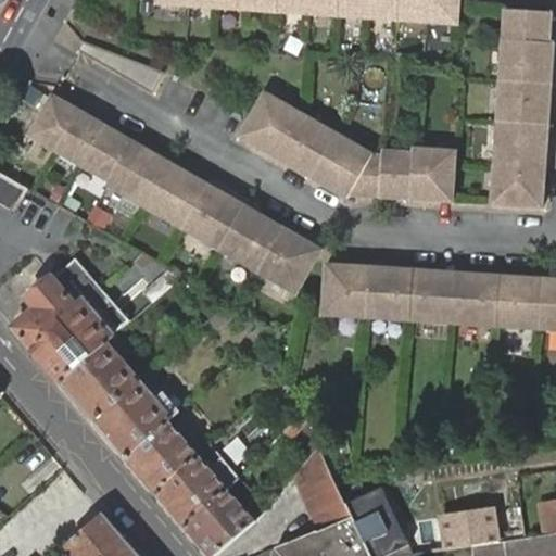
[(460,0),(159,0),(159,3),(459,25),(460,0)]
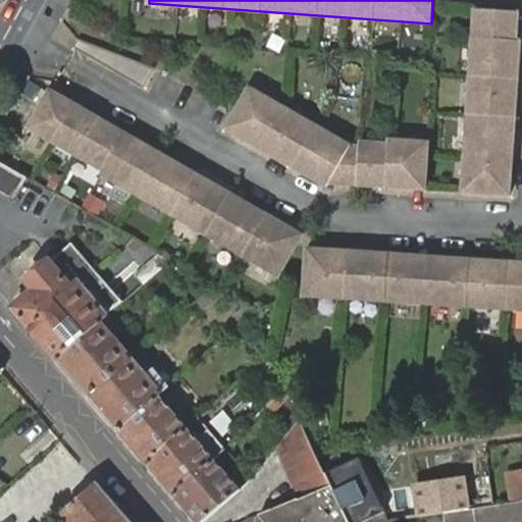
[(468,113),(463,191),(511,194),(517,116),(521,46),(521,41),(518,41),(520,12),(475,9),(468,113)]
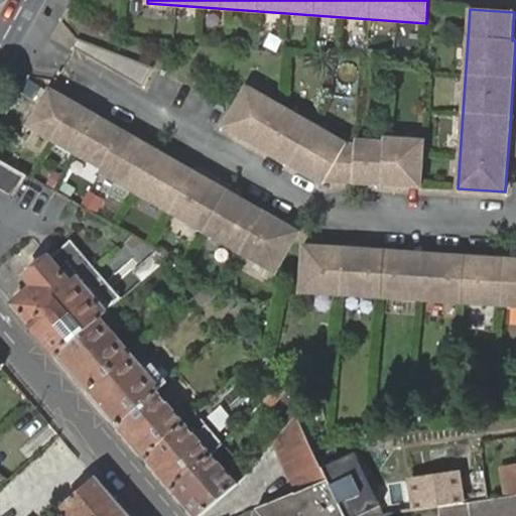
[(79,38),(75,47),(142,88),(153,67),(117,52),(79,38)]
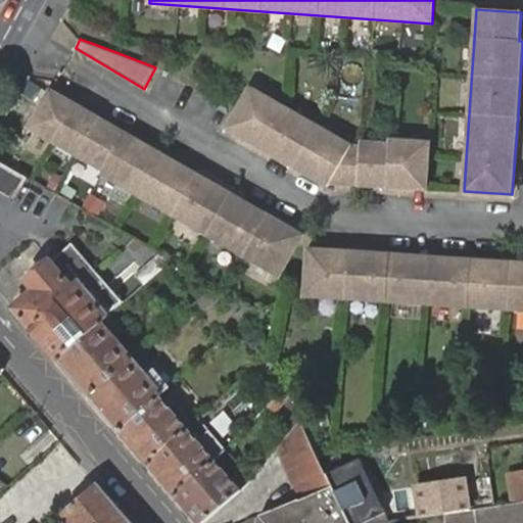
[(251,87),(227,128),(293,167),(328,188),(330,184),(428,189),(431,142),(392,139),(392,144),(364,142),(364,146),(352,145),(318,126),(251,87)]
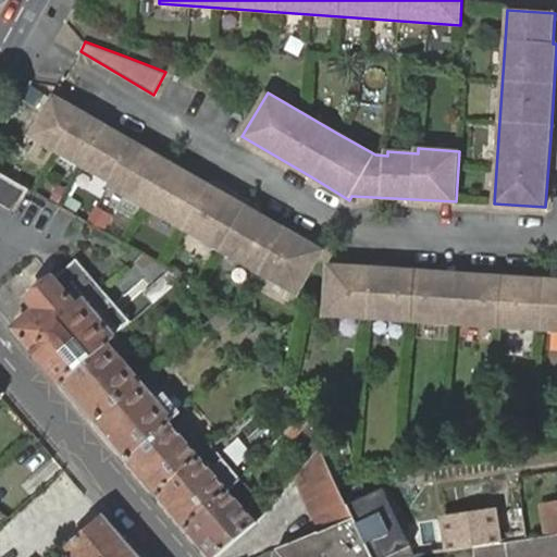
[(325,249),(54,96),(32,136),(112,183),(110,187),(299,295),(325,249)]
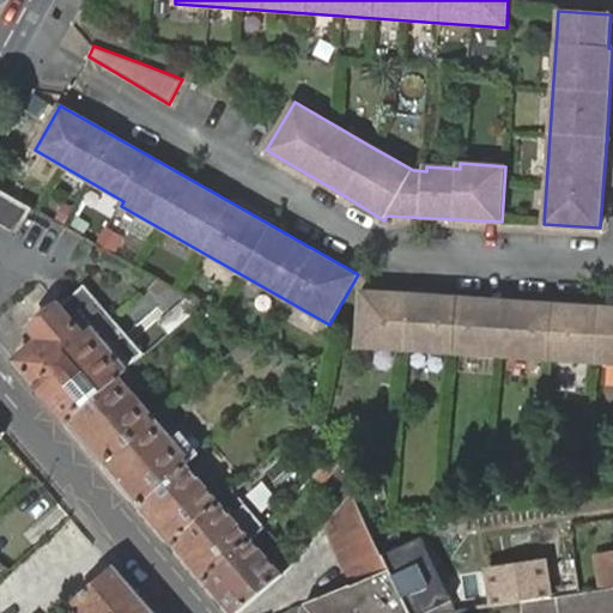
[(31,210),(0,192),(0,228),(16,237),(31,210)]
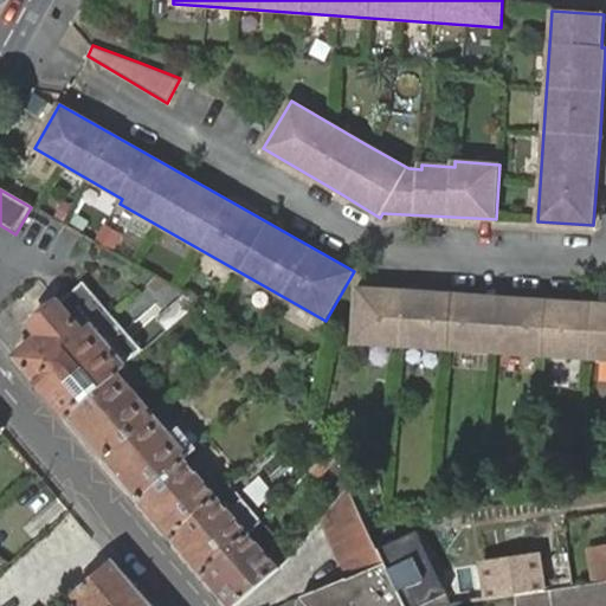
[(605,304),(356,289),(354,345),(605,360),(605,304)]
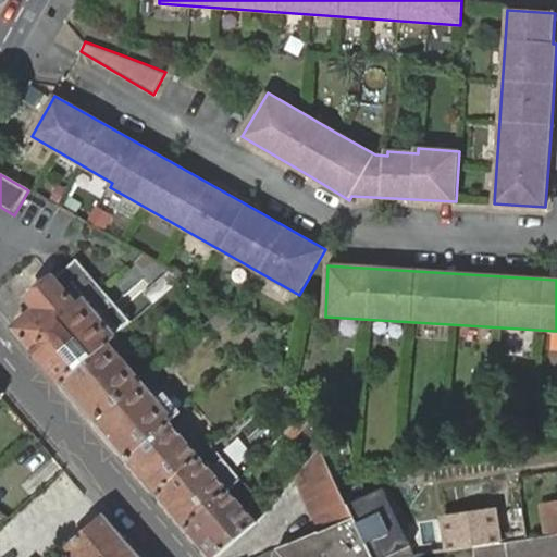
[(153,305),(175,285),(182,279),(169,271),(144,293),(153,305)]
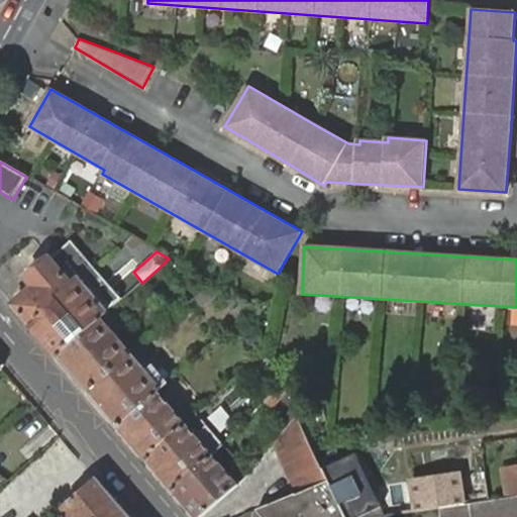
[(57,355),(107,313),(79,280),(73,285),(49,257),(25,279),(32,288),(13,306),(57,355)]
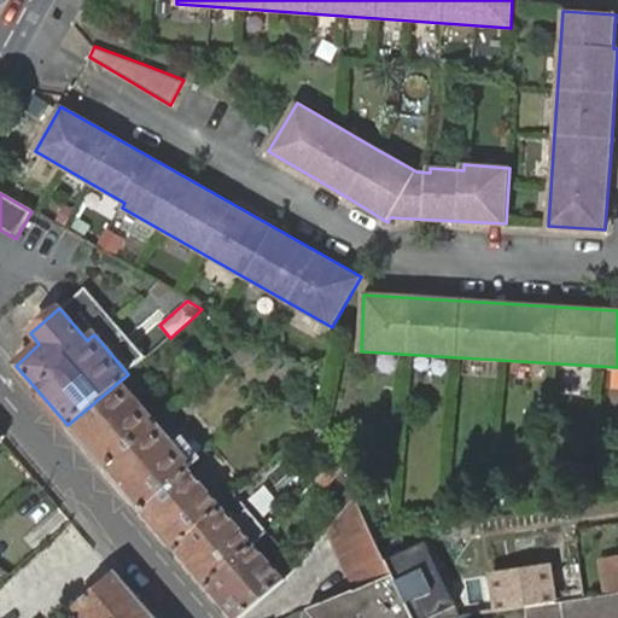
[(209,326),(215,316),(202,309),(194,316),(209,326)]
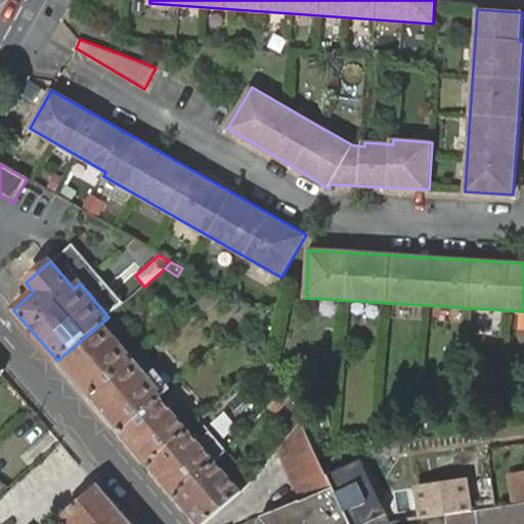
[(200,300),(215,287),(204,281),(192,291),(200,300)]
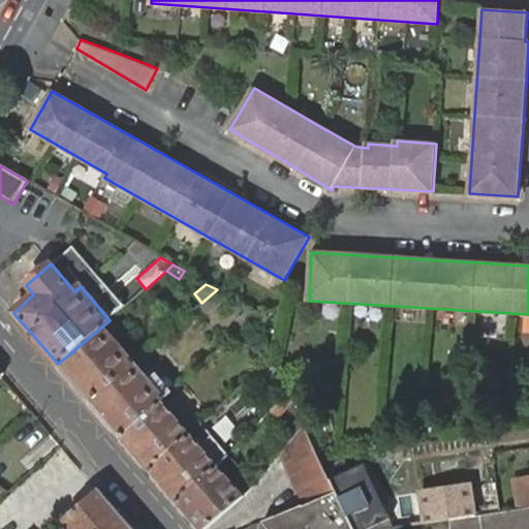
[(206,311),(224,294),(217,289),(201,303),(200,305),(206,311)]
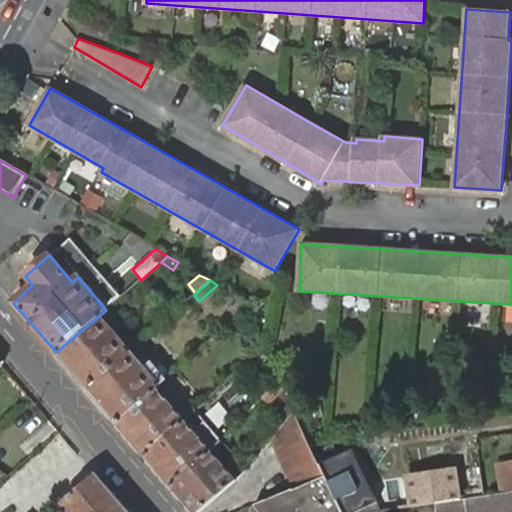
[(236,317),(246,308),(242,299),(230,309),(236,317)]
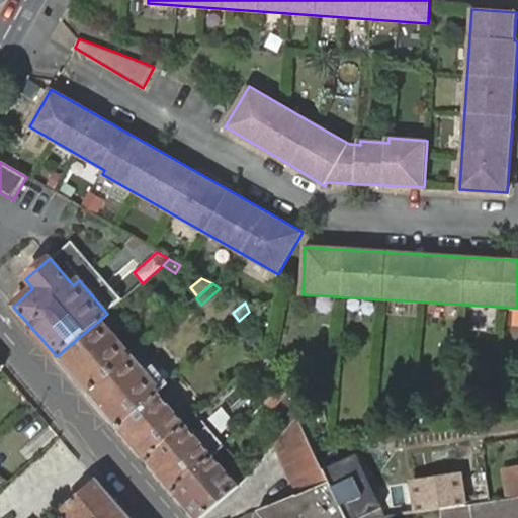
[(237,335),(253,321),(249,312),(239,321),(231,328),(237,335)]
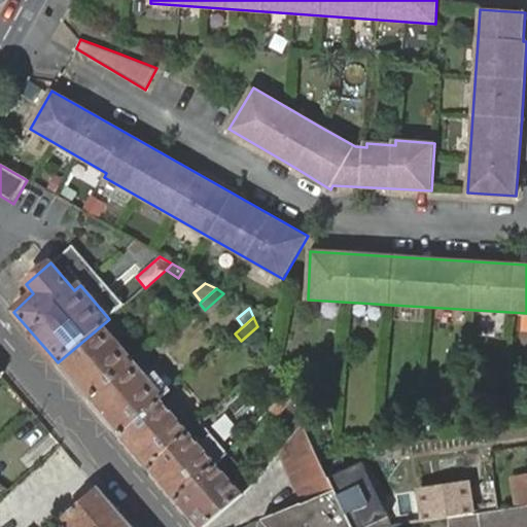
[(90,399),(134,359),(130,355),(118,342),(125,336),(109,319),(58,362),(90,399)]
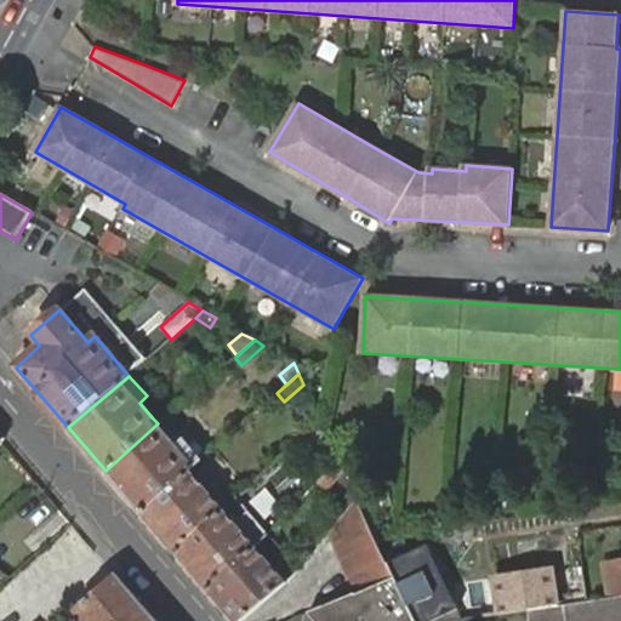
[(305,446),(323,428),(319,419),(298,439),(305,446)]
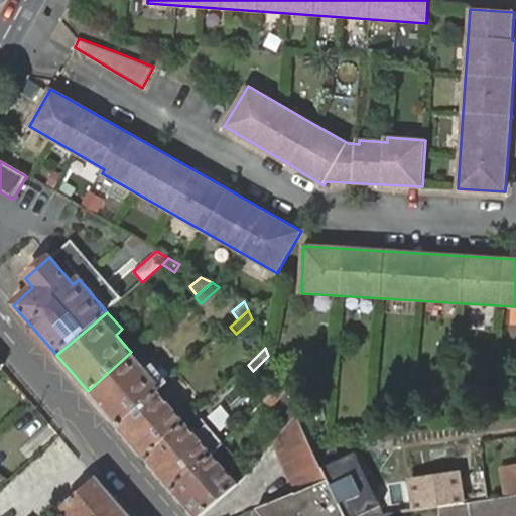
[(158,391),(167,382),(164,379),(152,365),(146,370),(131,352),(88,391),(118,426),(158,391)]
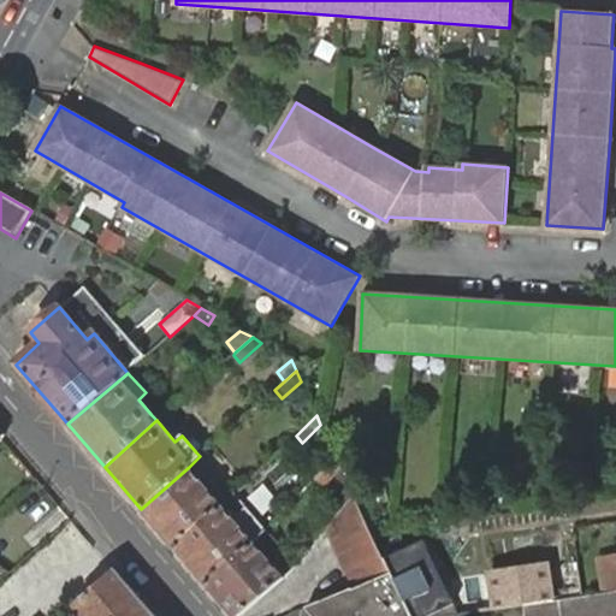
[(325,486),(341,468),(336,457),(317,478),(325,486)]
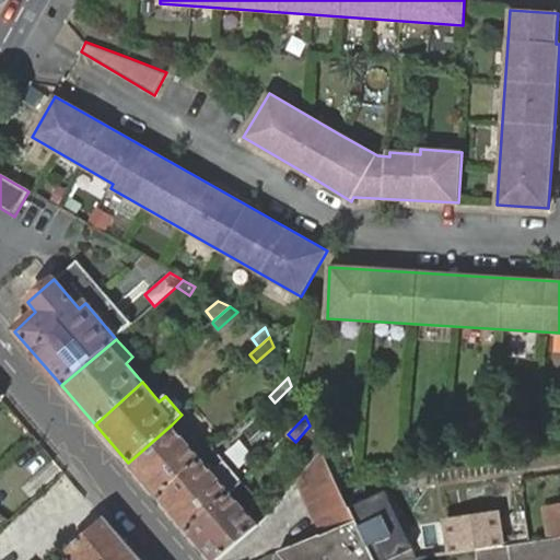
[(172,424),(128,463),(159,499),(202,459),(198,454),(172,424)]
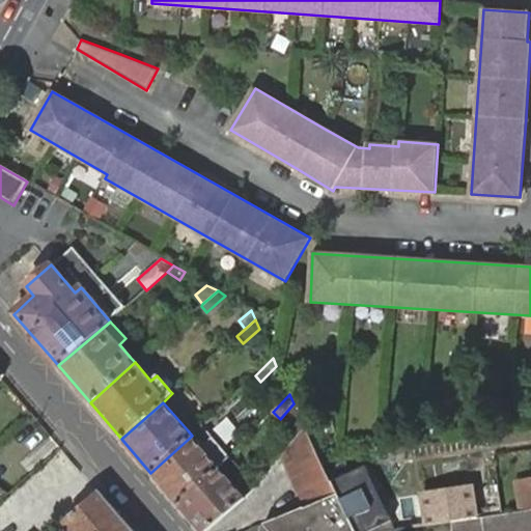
[(298,437),(306,428),(301,419),(290,429),(298,437)]
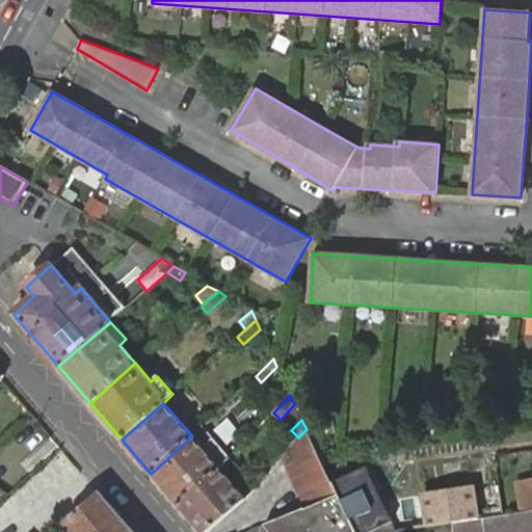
[(211,440),(201,428),(192,436),(202,447),(211,440)]
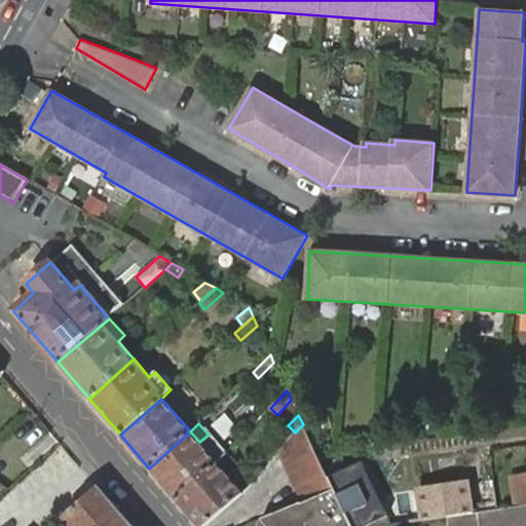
[(310,441),(304,427),(303,424),(295,433),(278,452),(285,465),(310,441)]
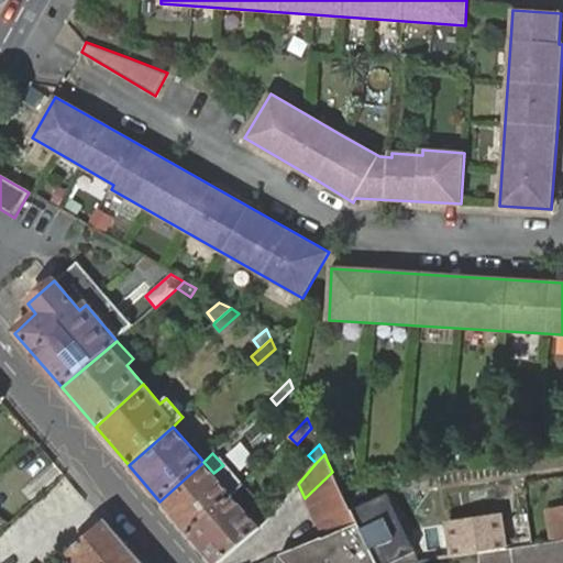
[(159,501),(188,534),(231,495),(243,485),(224,464),(223,465),(213,473),(203,462),(159,501)]
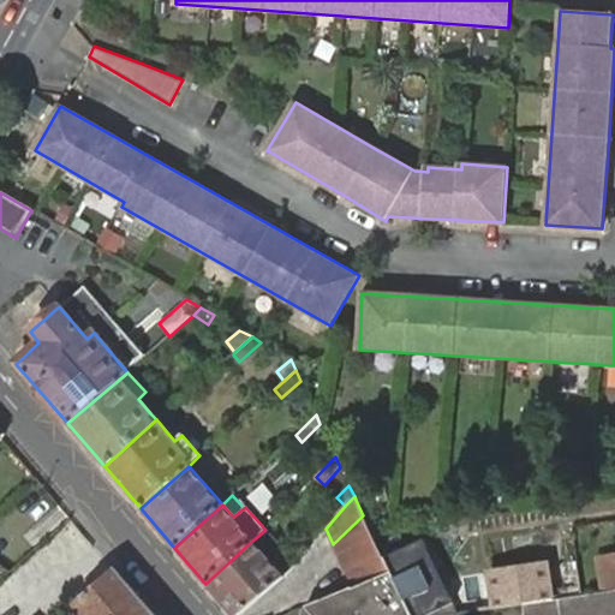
[(333,544),(340,559),(371,535),(363,515),(333,544)]
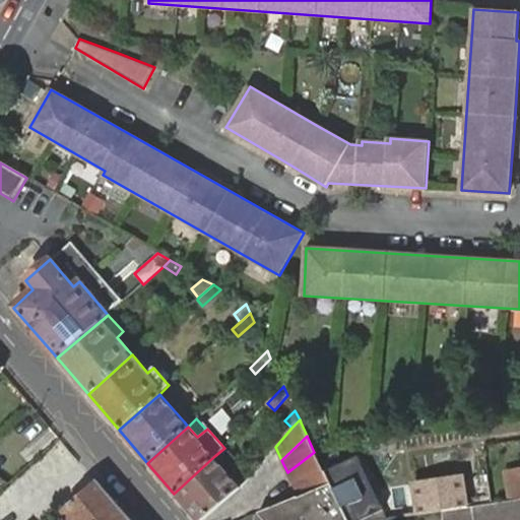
[(287,472),(294,484),(321,466),(314,452),(287,472)]
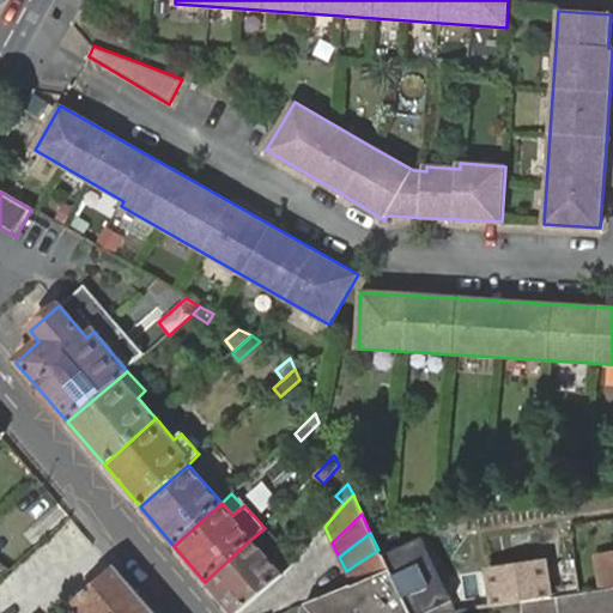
[(205,582),(231,612),(240,612),(283,574),(252,539),(205,582)]
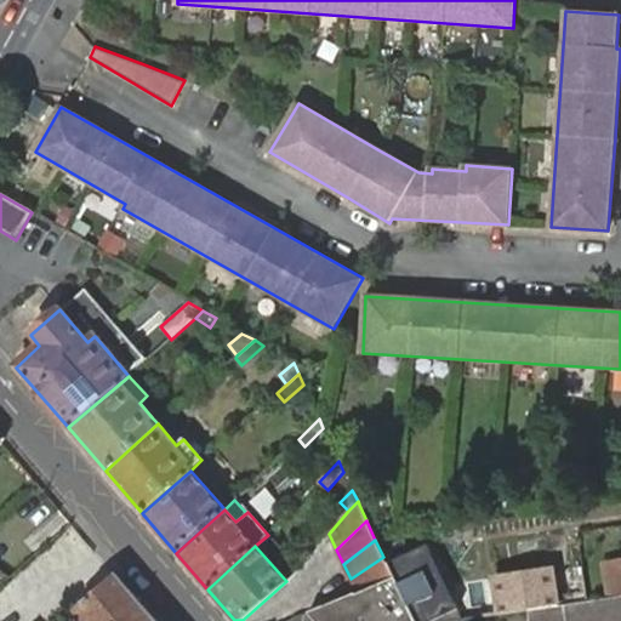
[(351,579),(358,593),(393,579),(383,557),(351,579)]
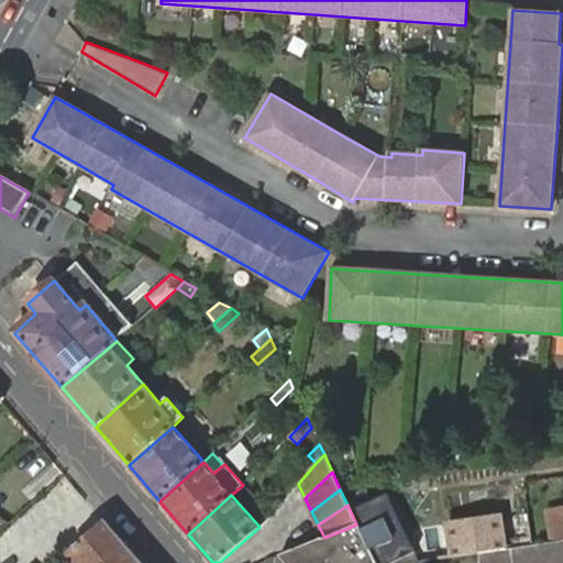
[(562,539),(562,507),(549,510),(553,541),(562,539)]
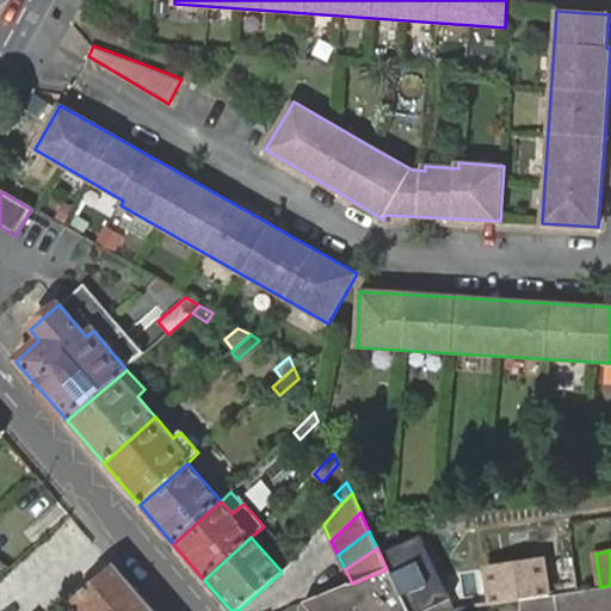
[(547,596),(542,563),(483,571),(488,605),(519,600),(547,596)]
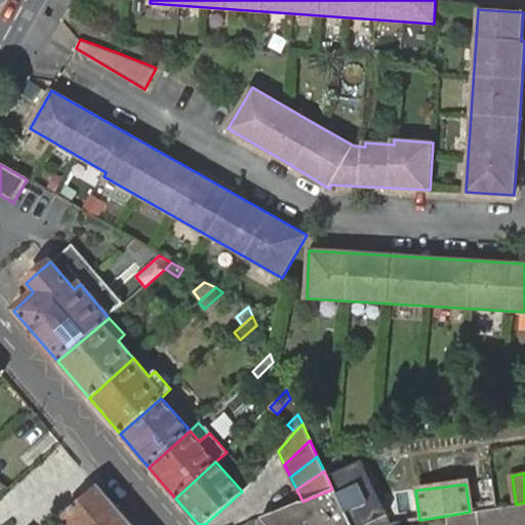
[(131,524),(97,485),(65,515),(72,524),(131,524)]
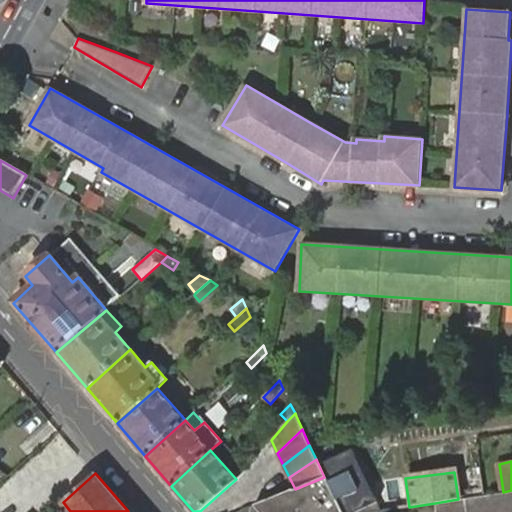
[(295,489),(255,505),(260,511),(342,511),(324,477),(295,489)]
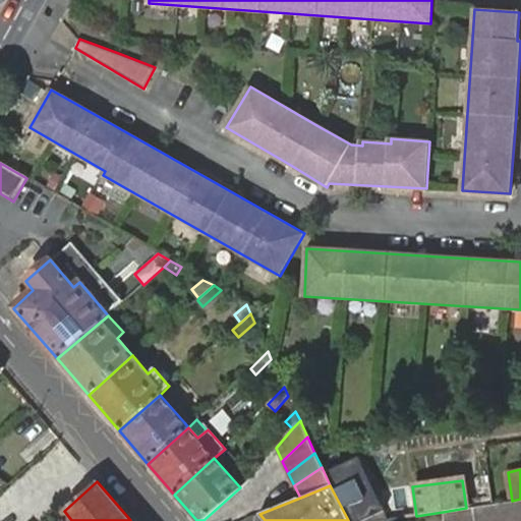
[(520,520),(520,499),(512,501),(466,508),(443,512),(444,520),(520,520)]
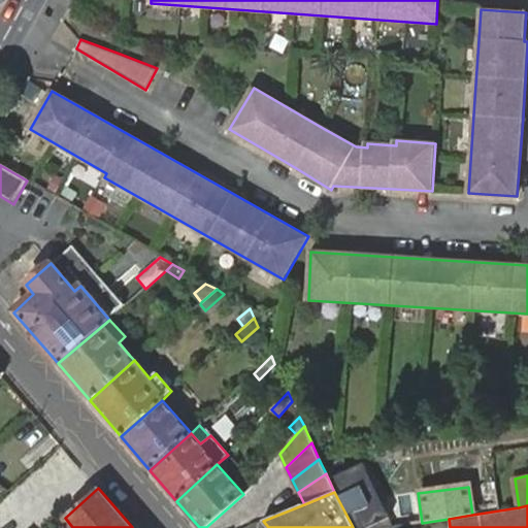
[(72,527),(65,518),(53,527),(72,527)]
